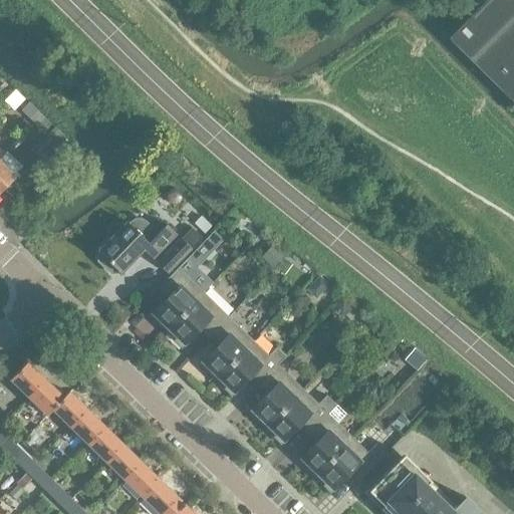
[(513,0),(489,0),(452,38),(513,99),(513,0)]
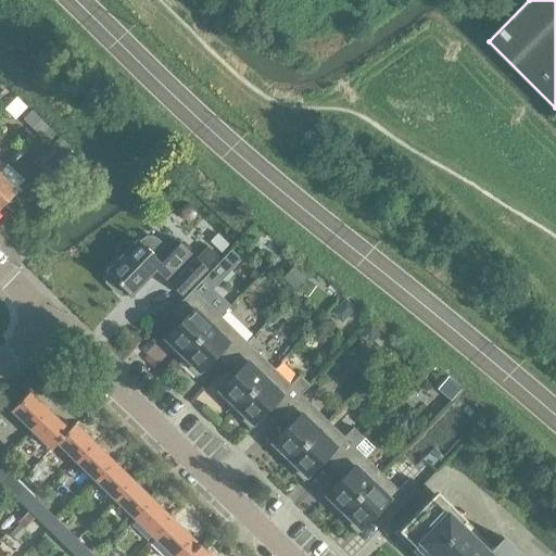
[(42,126),(29,113),(21,122),(35,135),(42,126)]
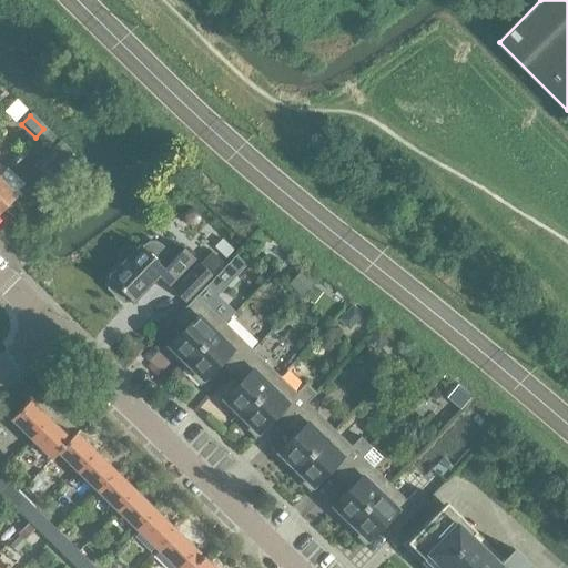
[(58,142),(43,129),(36,138),(49,151),(58,142)]
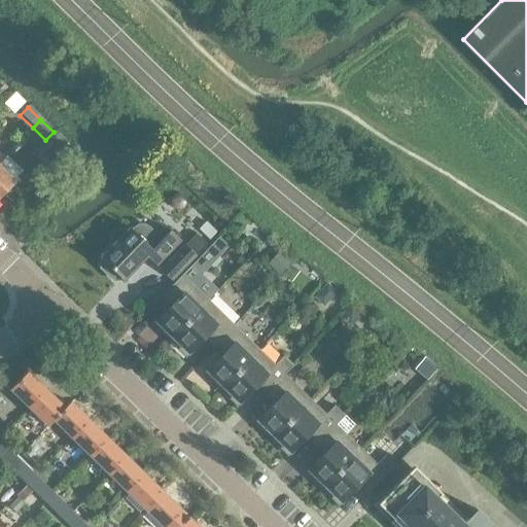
[(0,196),(14,181),(0,168),(0,196)]
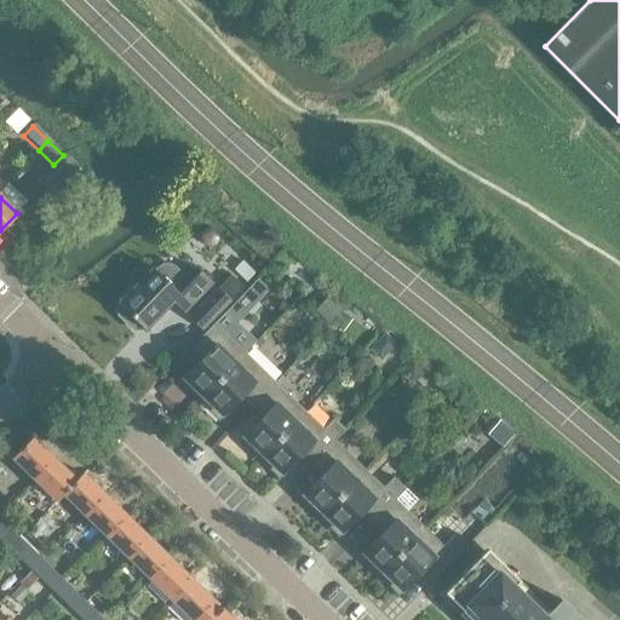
[(201,236),(201,237),(201,239),(201,240),(202,241),(202,242),(204,244),(204,245),(205,245),(206,246),(207,246),(208,246),(208,247),(210,247),(211,247),(212,247),(213,246),(214,246),(216,246),(216,245),(217,245),(218,244),(218,242),(219,241),(219,240),(219,239),(219,237),(219,236),(219,235),(219,234),(218,233),(218,231),(217,231),(217,230),(216,230),(214,229),(213,229),(212,229),(211,229),(210,229),(208,229),(207,229),(206,230),(205,230),(204,231),(204,233),(202,233),(202,234),(202,235),(201,235),(201,236)]
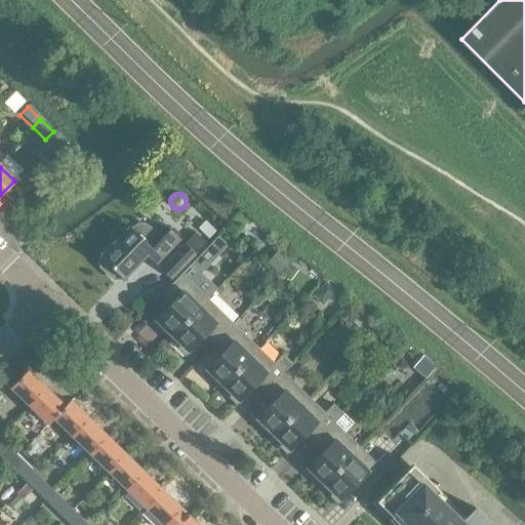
[(156,264),(180,239),(170,230),(161,239),(148,227),(144,224),(138,224),(133,227),(131,229),(129,227),(101,256),(104,259),(101,261),(101,267),(114,279),(118,279),(120,276),(123,279),(147,255),(156,264)]
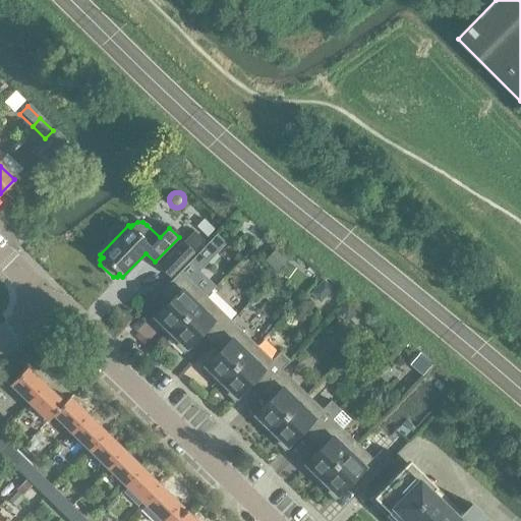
[(194,231),(183,242),(193,251),(205,241),(194,231)]
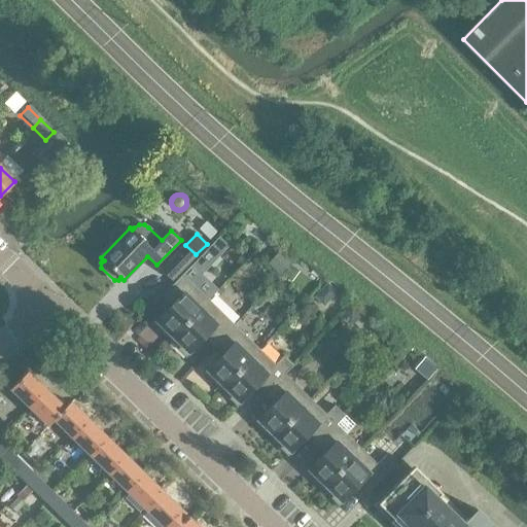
[(172,280),(196,254),(185,245),(161,270),(172,280)]
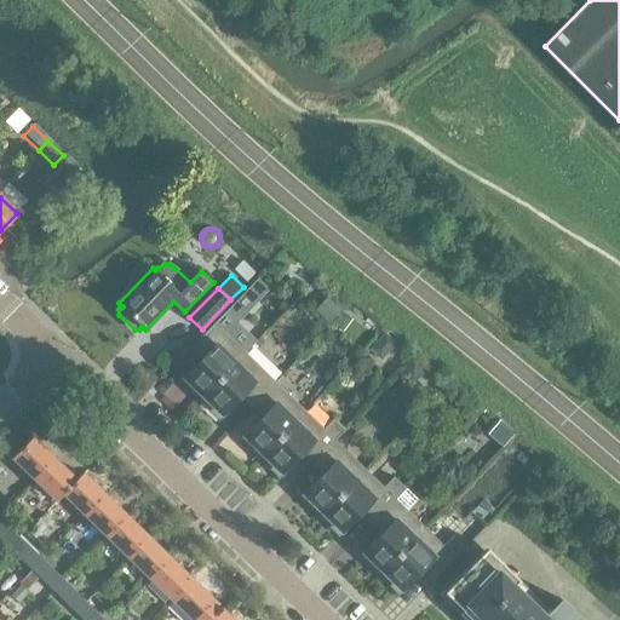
[(331,294),(315,310),(329,323),(344,308),(331,294)]
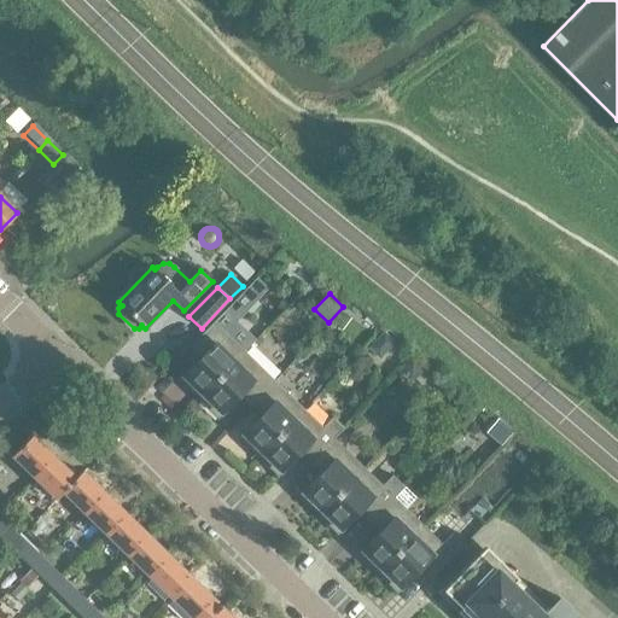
[(203,356),(180,379),(199,398),(245,351),(214,322),(192,345),(203,356)]
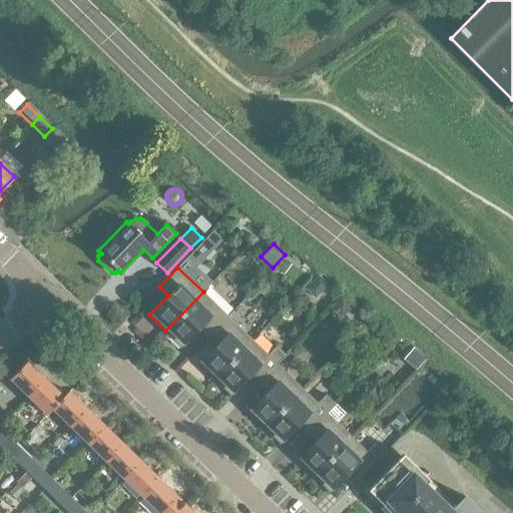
[(319,276),(306,288),(316,298),(328,285),(319,276)]
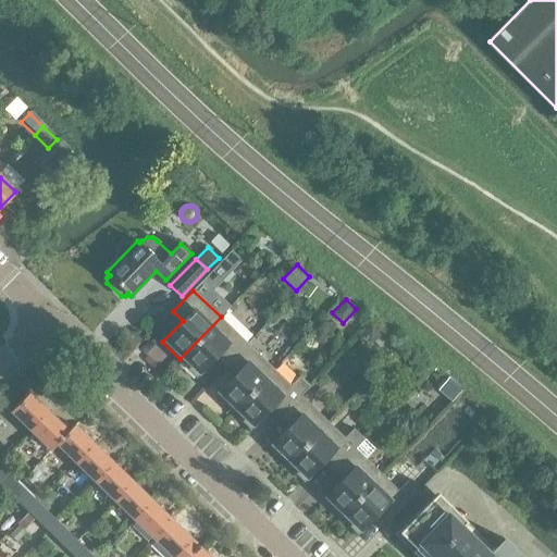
[(221,317),(180,359),(197,376),(218,355),(227,364),(247,343),(221,317)]
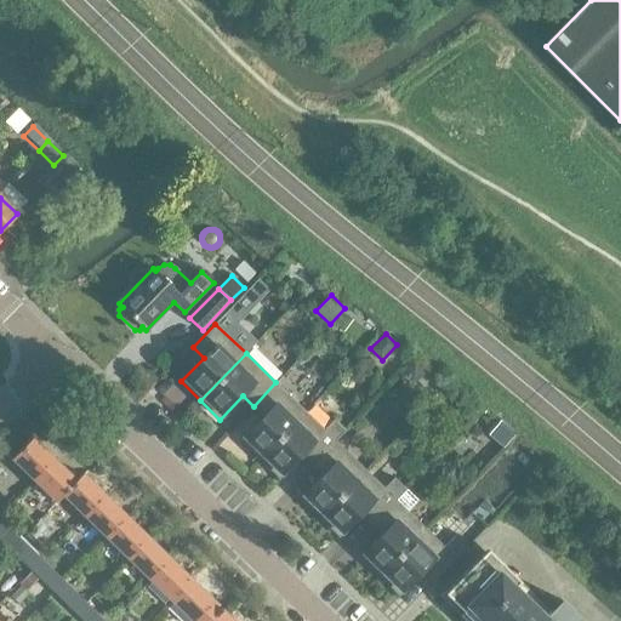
[(414,363),(404,372),(414,382),(423,372),(414,363)]
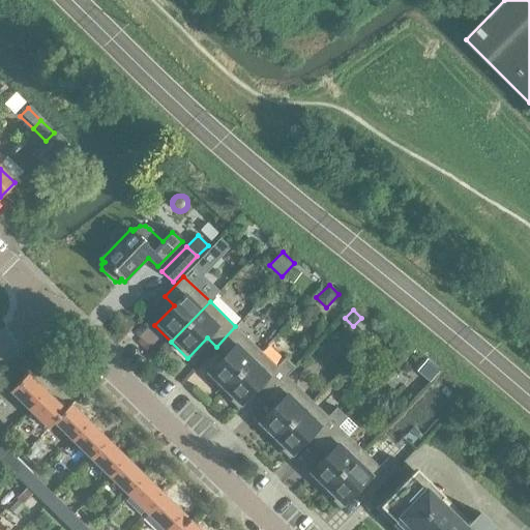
[(225,355),(205,376),(222,391),(261,352),(235,326),(216,347),(225,355)]
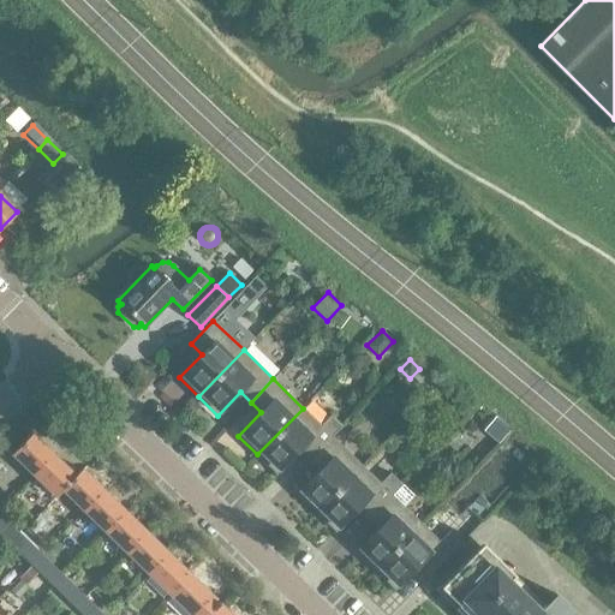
[(303,408),(257,454),(276,473),(299,451),(310,460),(333,437),(342,427),(332,416),(321,425),(303,408)]
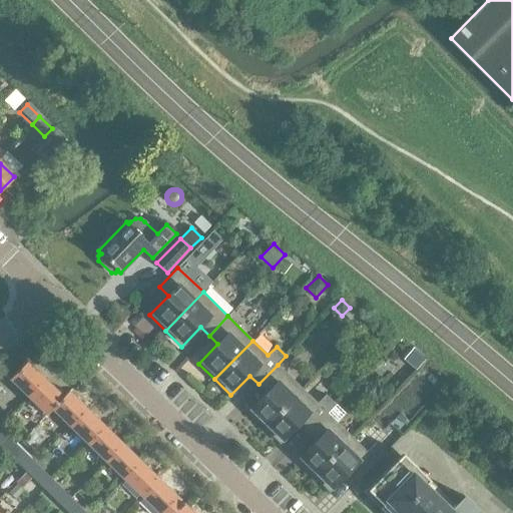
[(414,347),(403,360),(416,370),(426,358),(414,347)]
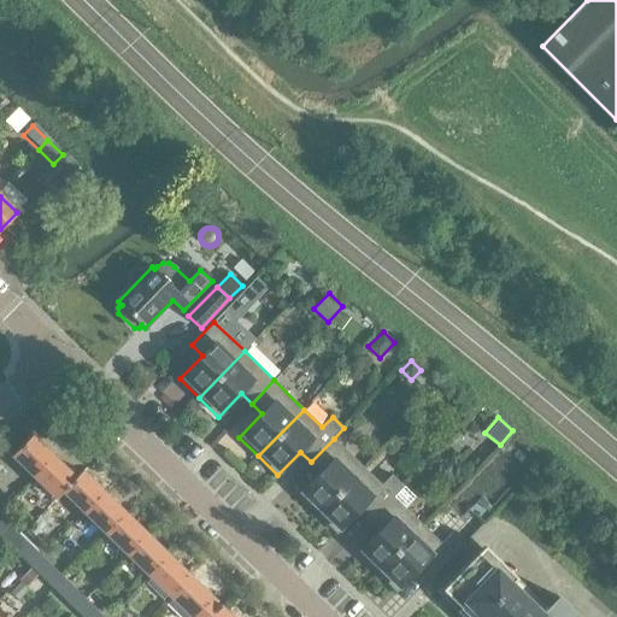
[(52,457),(30,435),(11,456),(33,477),(52,457)]
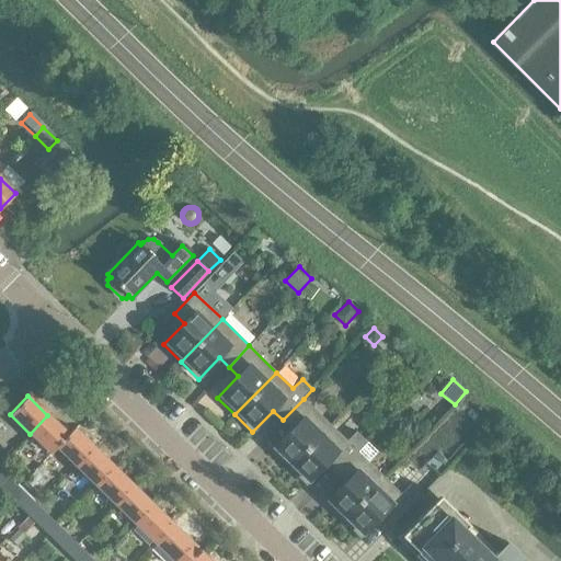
[(293,428),(271,450),(289,468),(331,425),(304,399),(283,420),(293,428)]
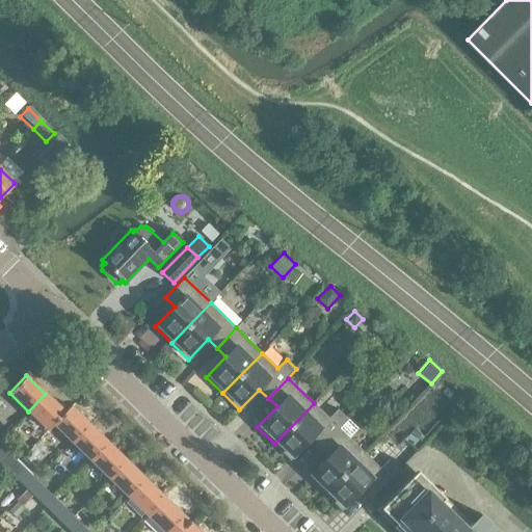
[(63,411),(45,394),(28,411),(48,429),(53,423),(63,411)]
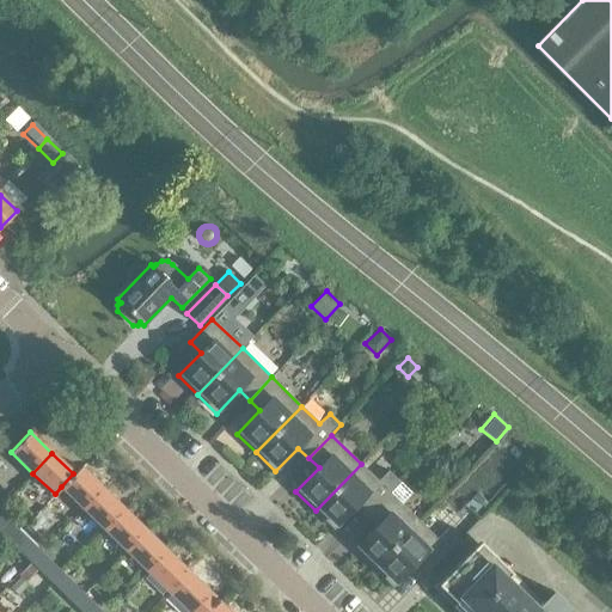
[(361,464),(316,510),(335,528),(357,506),(367,515),(401,482),(389,471),(379,481),(361,464)]
